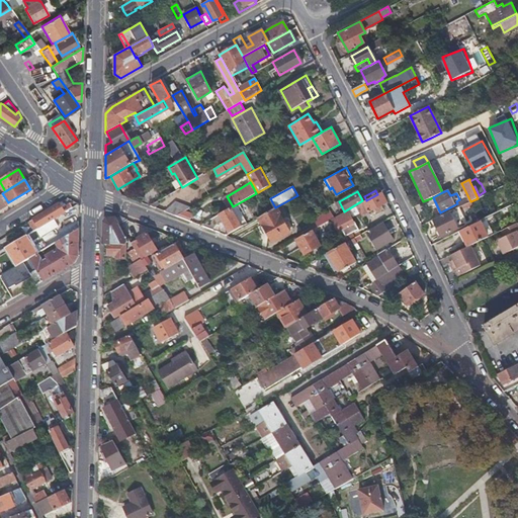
[(357,210),(358,212),(362,219),(369,214),(368,212),(374,208),(376,212),(382,208),(380,205),(386,202),(381,191),(377,194),(366,200),(363,202),(355,206),(357,210)]
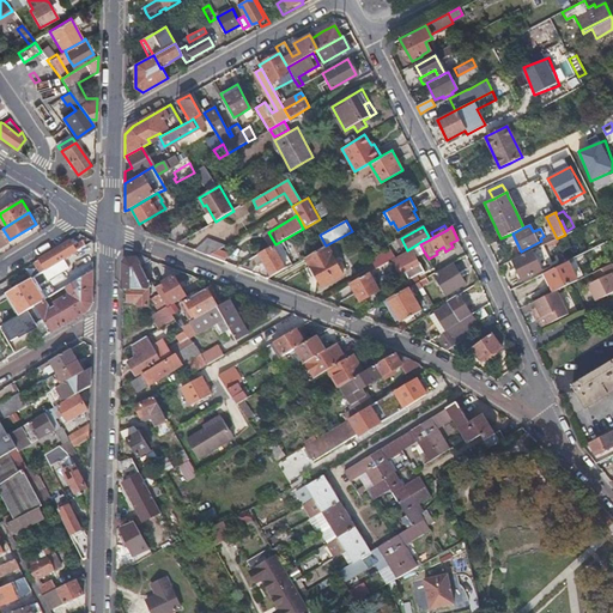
[(0,246),(10,240),(2,229),(0,230),(0,246)]
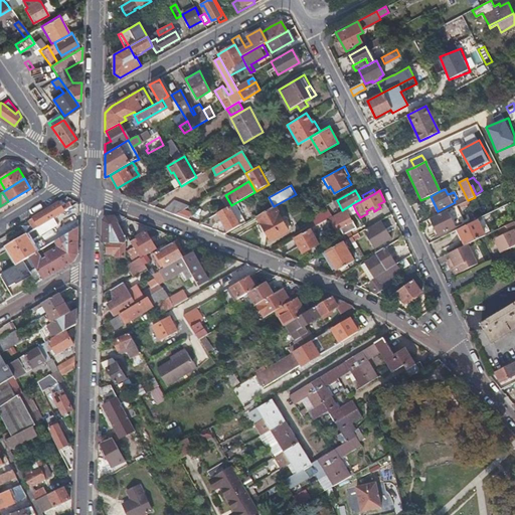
[(71,205),(70,203),(68,201),(61,205),(58,201),(33,216),(39,225),(71,205)]
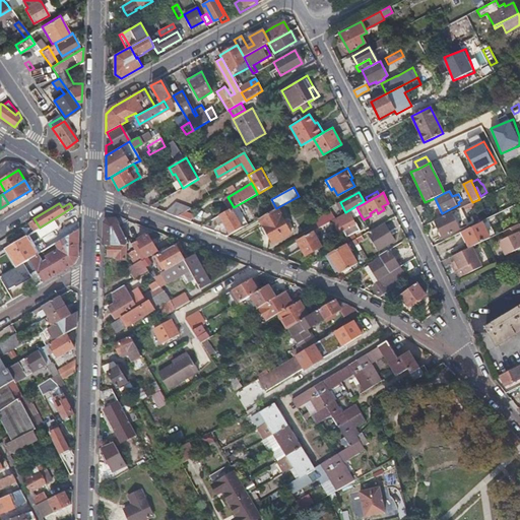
[(174,205),(170,214),(190,222),(194,212),(174,205)]
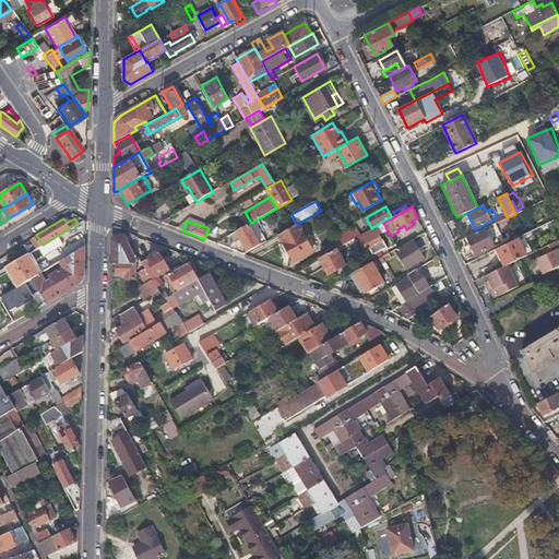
[(355,229),(358,237),(365,233),(358,221),(352,224),(355,229)]
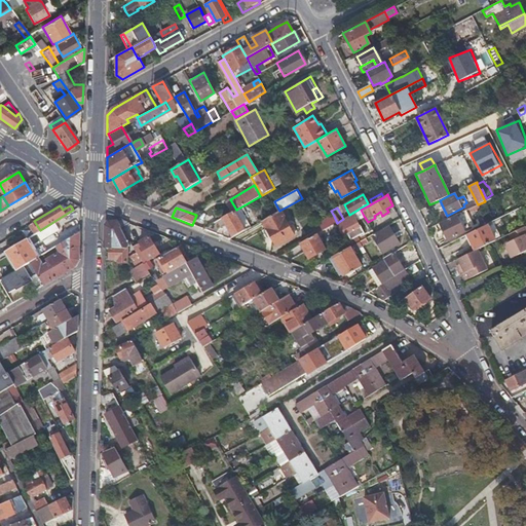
[(449,240),(459,236),(470,231),(476,228),(467,210),(440,223),(449,240)]
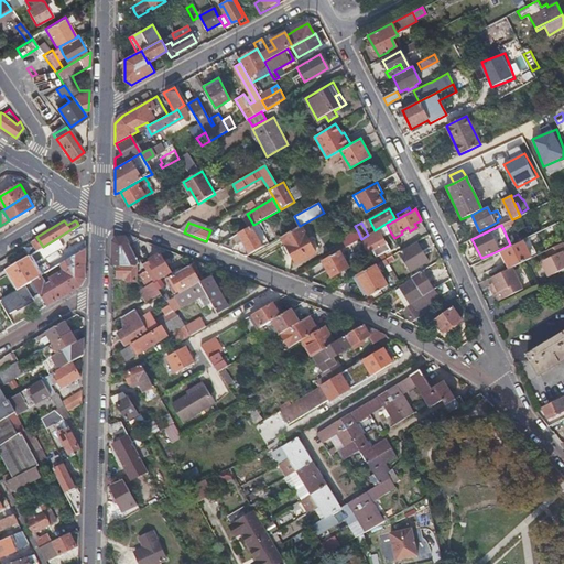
[(281,237),(289,250),(296,263),(315,253),(300,226),(281,237)]
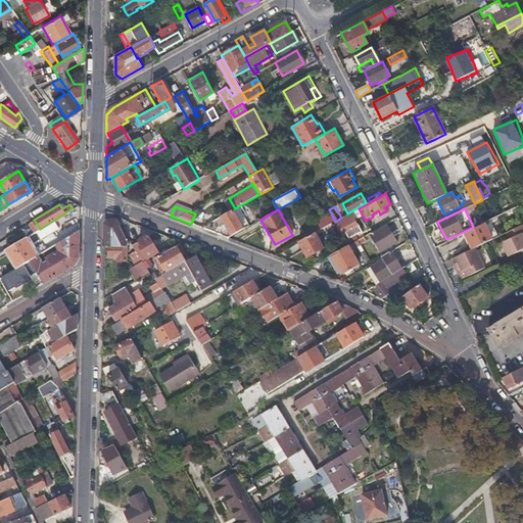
[(231,236),(237,233),(243,230),(232,210),(220,218),(231,236)]
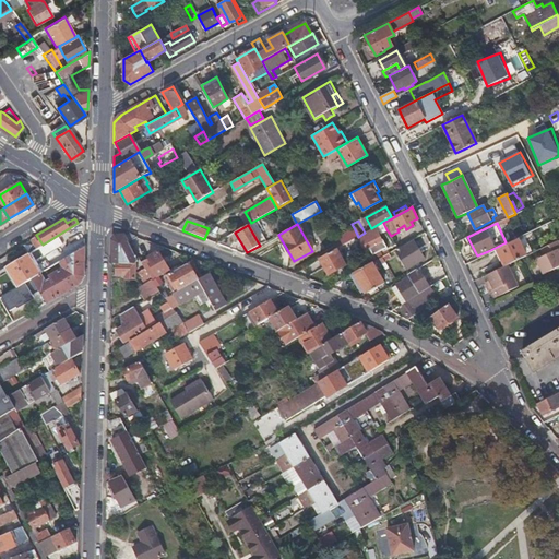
[(368,248),(370,251),(372,254),(385,247),(381,240),(379,241),(375,235),(377,233),(375,228),(365,233),(358,237),(356,238),(364,251),(368,248)]
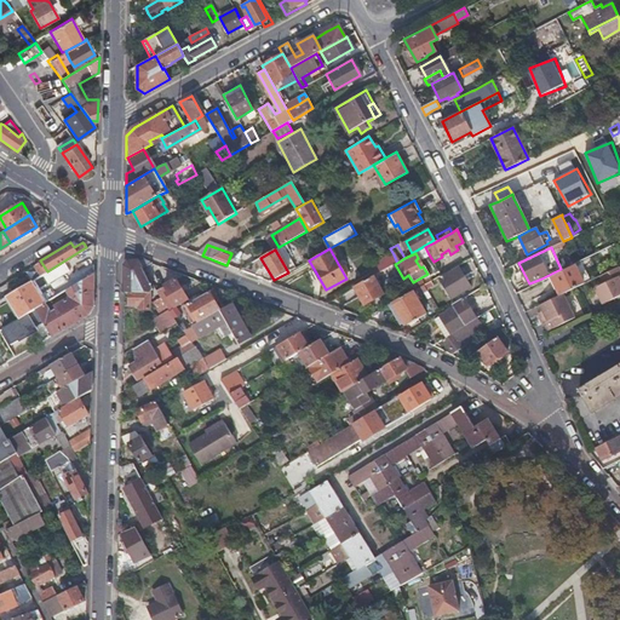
[(378,263),(383,271),(395,264),(397,263),(394,254),(378,263)]
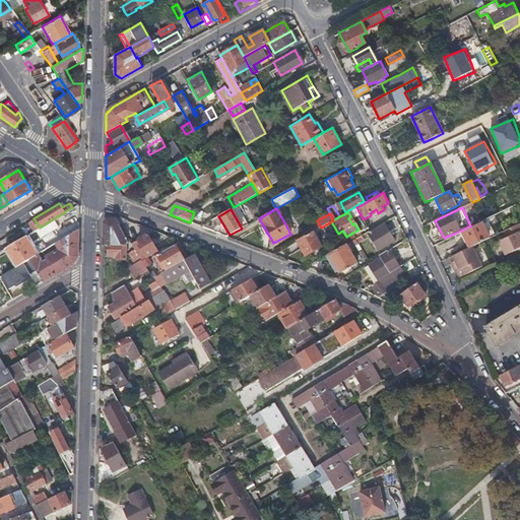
[(108,246),(126,247),(126,243),(115,218),(107,218),(104,223),(104,246),(108,246)]
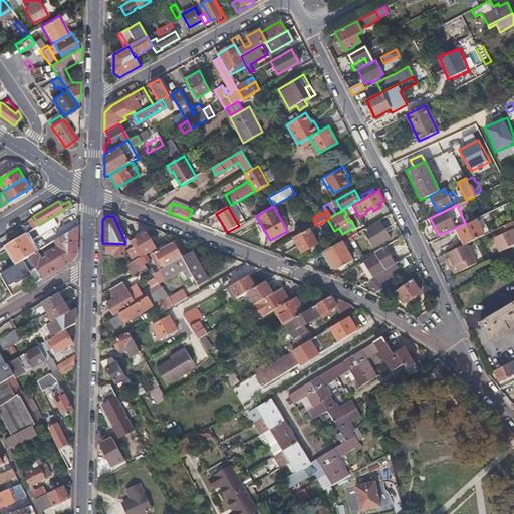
[(476,220),(466,224),(456,229),(464,243),(465,243),(466,244),(467,243),(484,235),(476,220)]
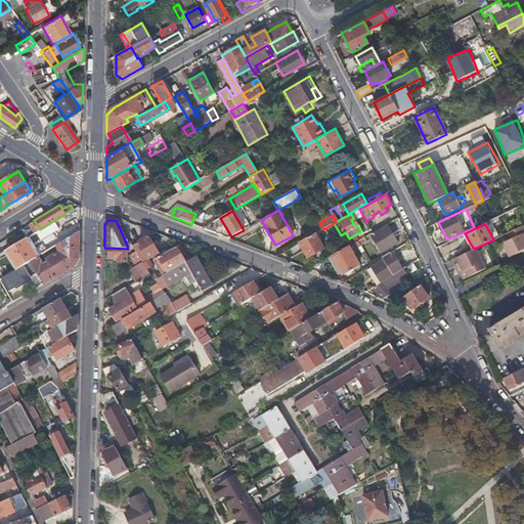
[(381,252),(389,247),(397,242),(387,225),(372,235),(381,252)]
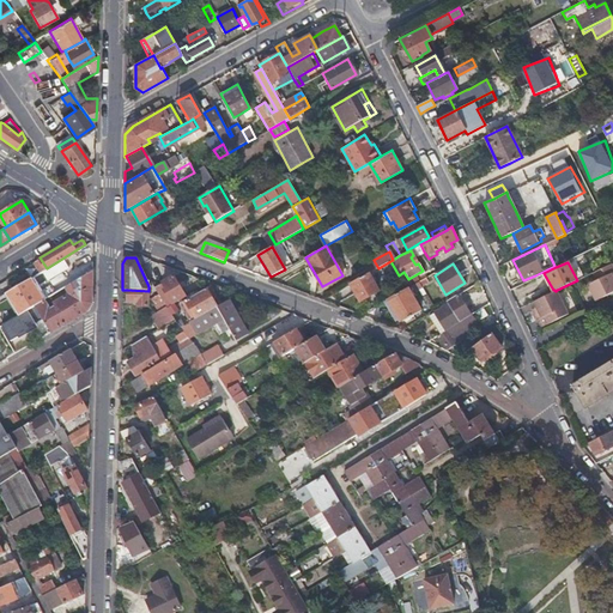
[(607,266),(592,273),(595,280),(587,285),(594,301),(612,290),(612,272),(611,273),(607,266)]
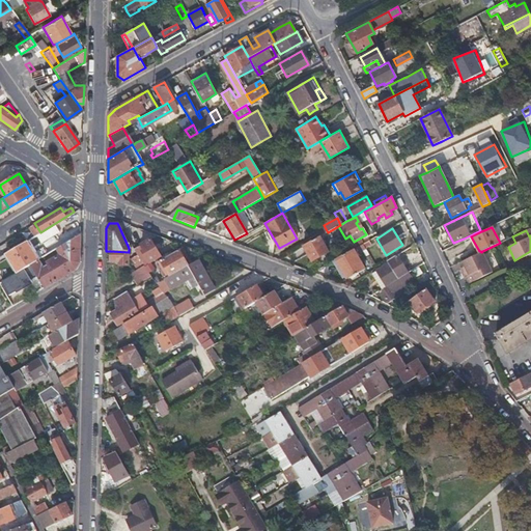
[(37,259),(30,263),(36,274),(43,286),(80,263),(80,234),(37,259)]
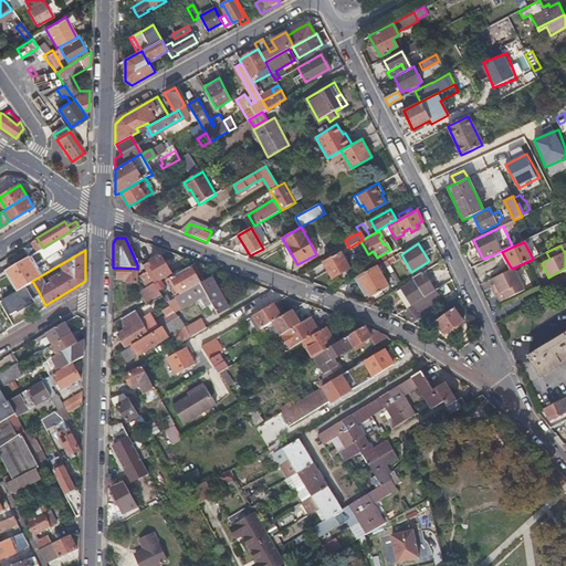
[(323,262),(327,271),(332,279),(349,269),(341,253),(323,262)]
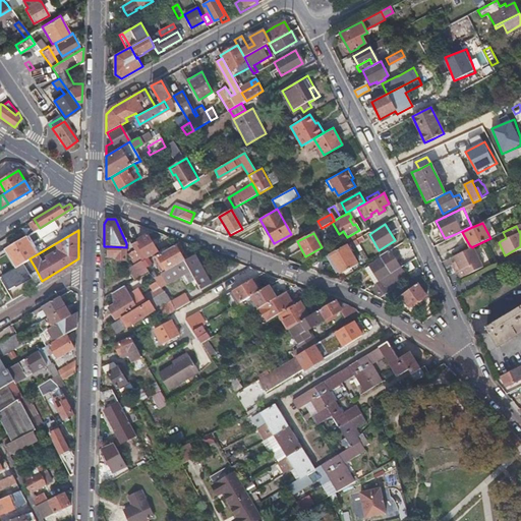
[(139,257),(145,255),(156,250),(148,234),(129,242),(134,249),(139,257)]
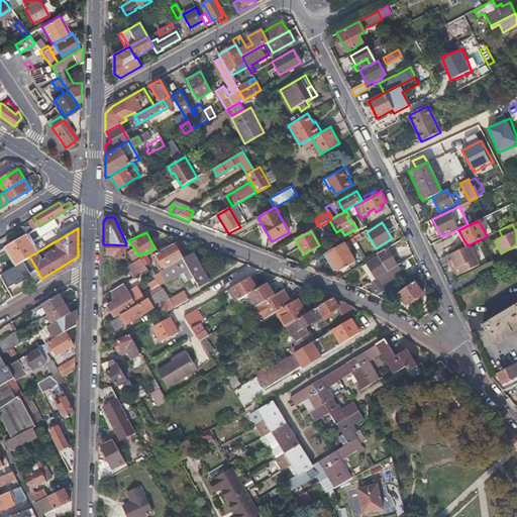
[(29,256),(36,252),(25,234),(5,246),(16,266),(18,264),(29,256)]
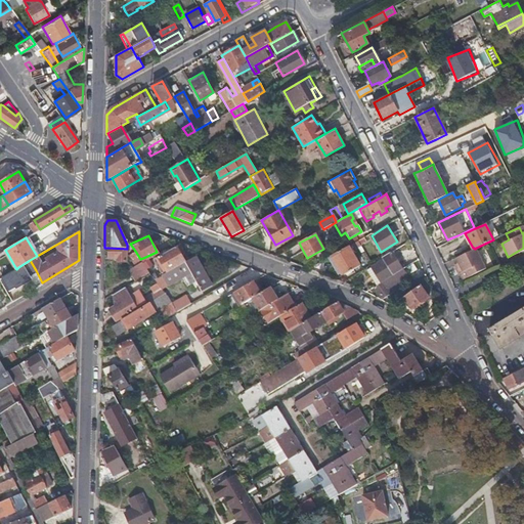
[(355,251),(360,248),(359,246),(356,241),(351,245),(355,251)]
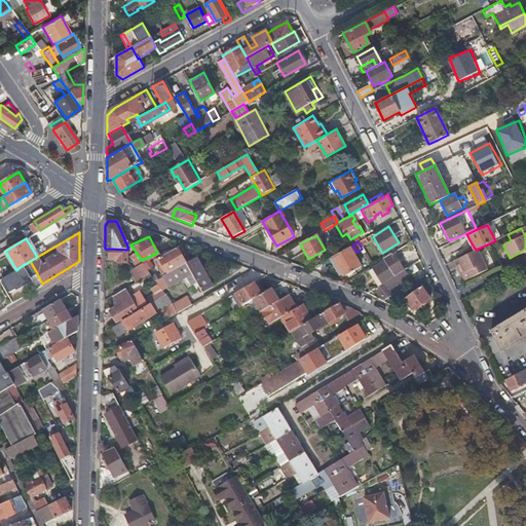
[(166,271),(185,262),(182,256),(177,247),(158,256),(166,271)]
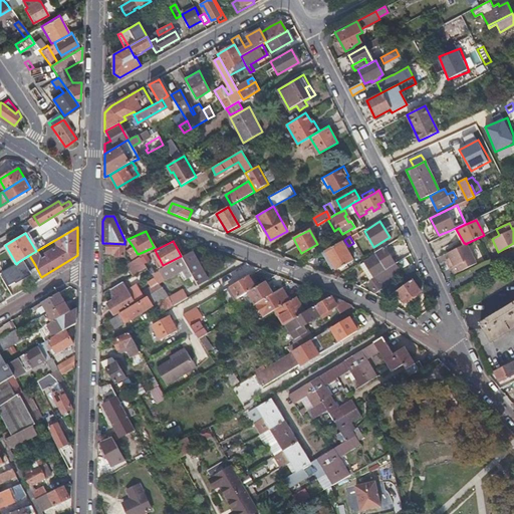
[(332,267),(334,268),(336,269),(351,260),(341,241),(323,251),(332,267)]
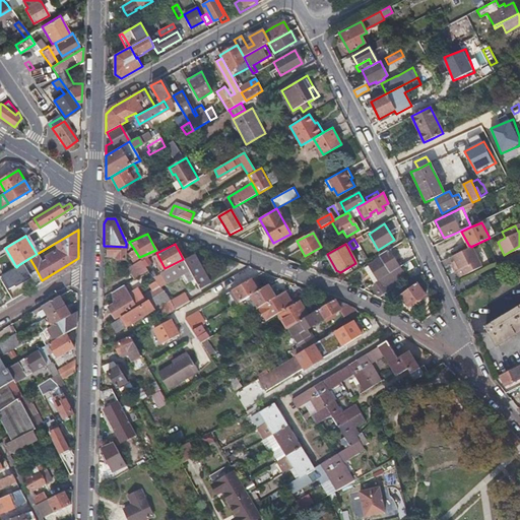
[(125,260),(126,247),(108,246),(108,255),(116,256),(116,259),(125,260)]
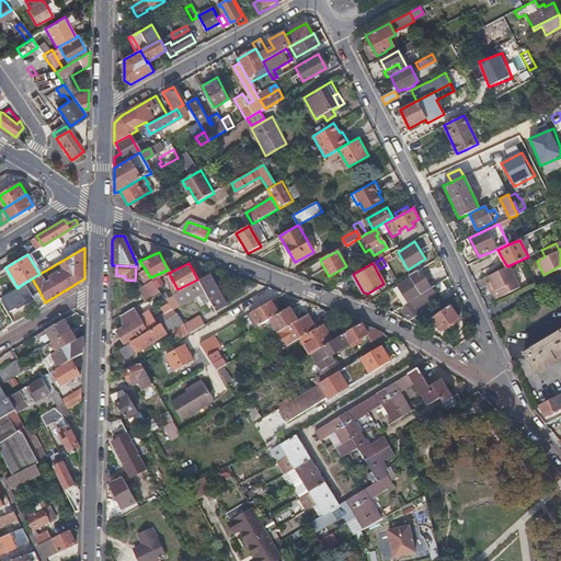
[(508,266),(488,276),(490,281),(491,285),(488,286),(490,293),(491,292),(494,299),(519,287),(510,265),(508,266)]
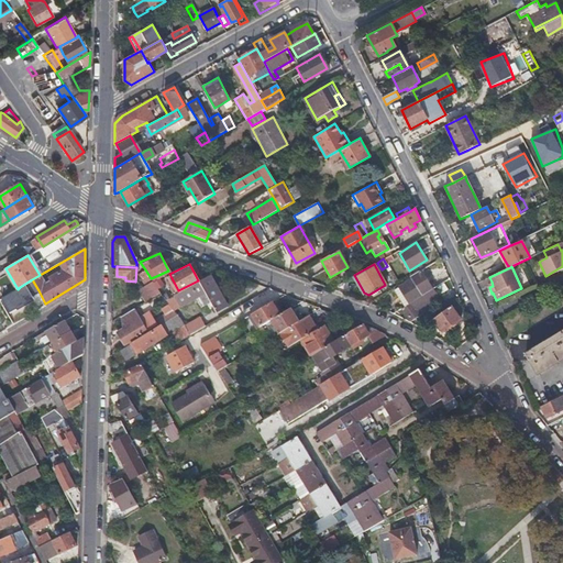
[(153,280),(151,278),(145,269),(138,274),(145,286),(147,284),(153,280)]
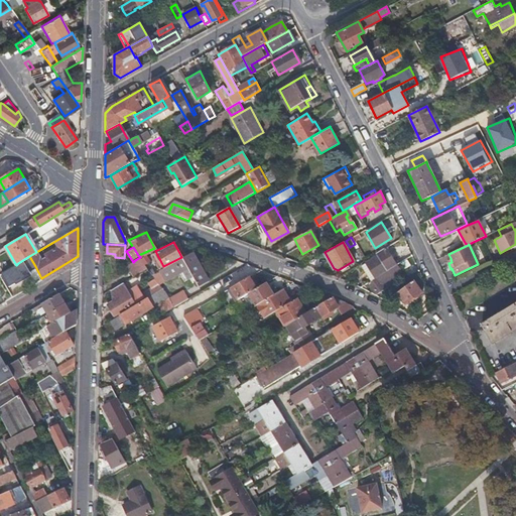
[(387,271),(396,265),(385,248),(376,254),(387,271)]
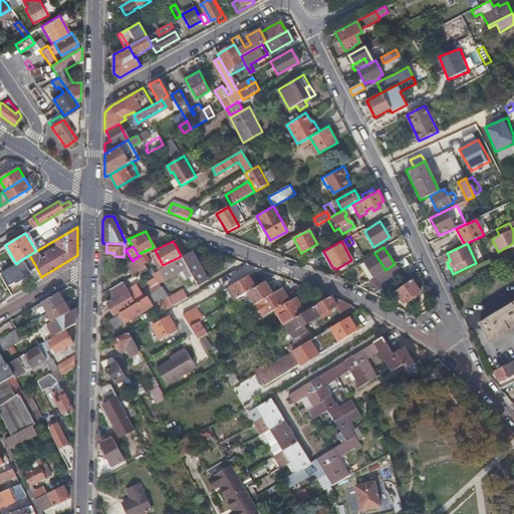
[(192,250),(181,256),(163,265),(159,267),(165,277),(187,266),(196,283),(206,277),(192,250)]
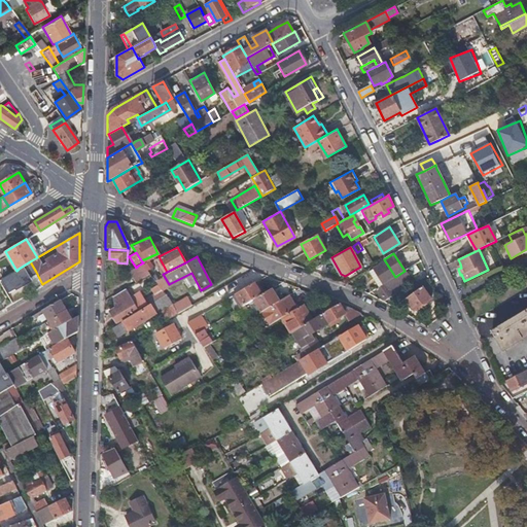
[(339,275),(341,274),(331,257),(328,259),(339,275)]
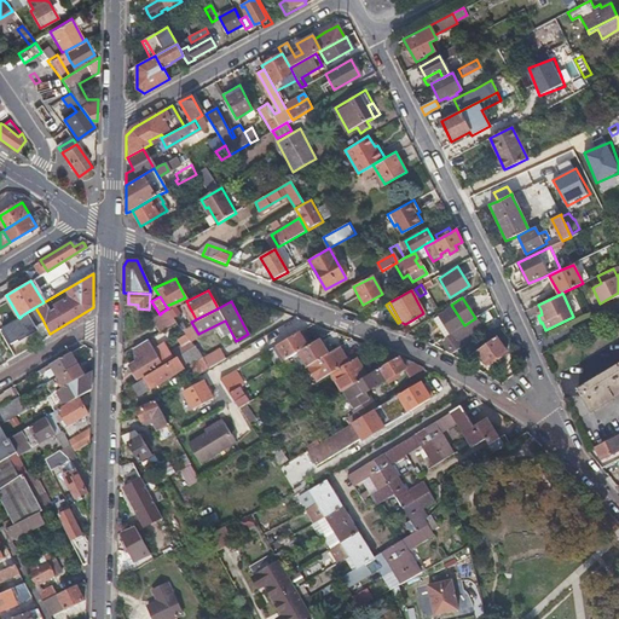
[(172,304),(166,306),(168,308),(173,316),(178,312),(172,304)]
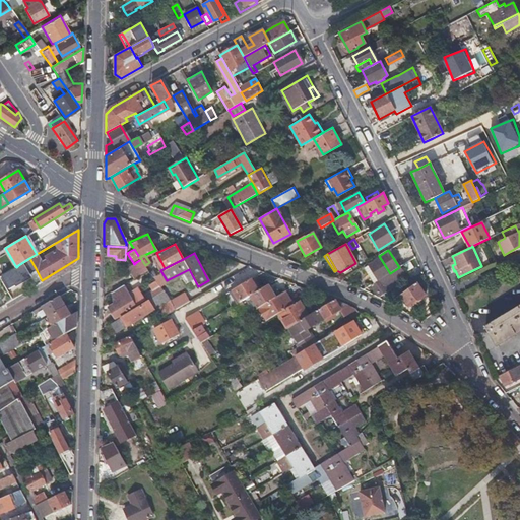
[(36,268),(29,258),(18,265),(23,275),(36,268)]
